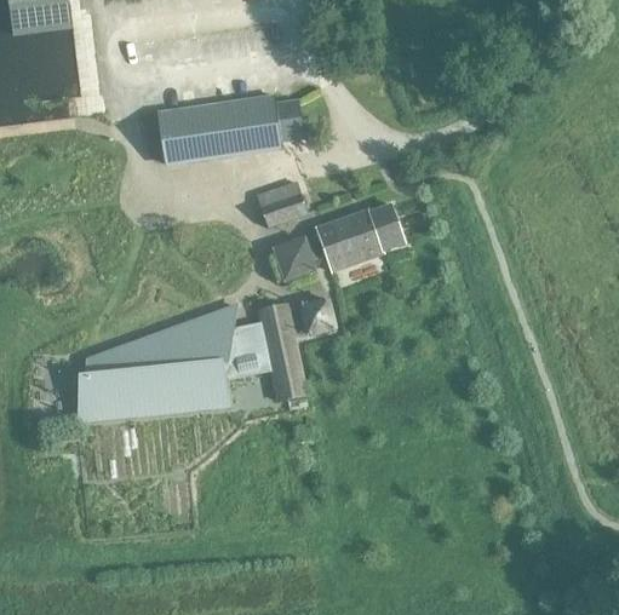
[(5,0),(10,36),(73,32),(69,0),(5,0)]
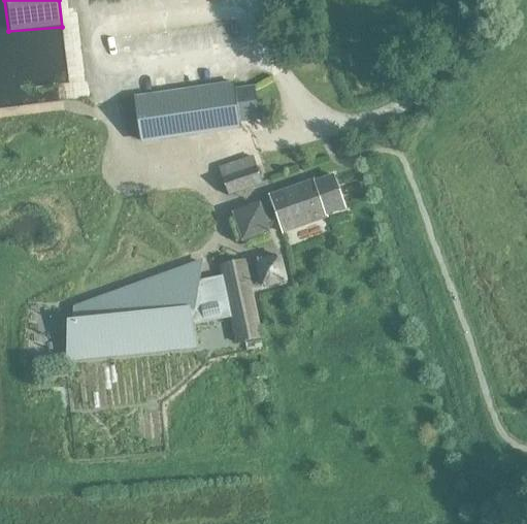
[(135,94),(141,137),(241,123),(240,119),(260,116),(256,84),(236,86),(235,79),(135,94)]
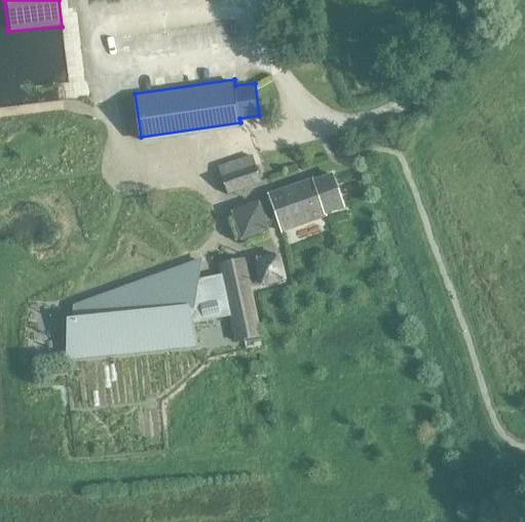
[(261,180),(253,155),(219,166),(227,192),(261,180)]
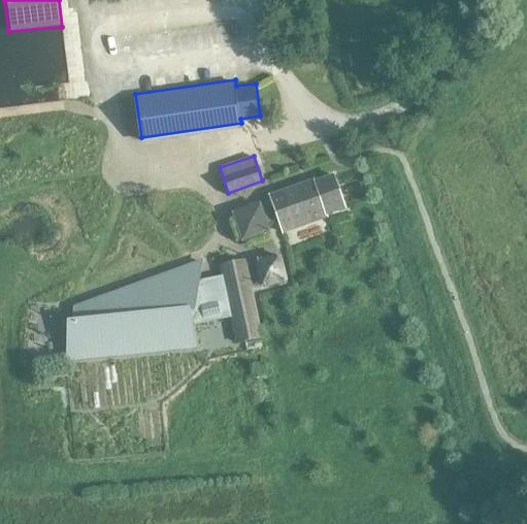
[(267,221),(277,217),(278,216),(284,230),(328,215),(327,213),(346,205),(333,172),(316,179),(315,177),(270,193),(276,207),(264,211),(261,203),(235,213),(244,237),(270,229),(267,221)]
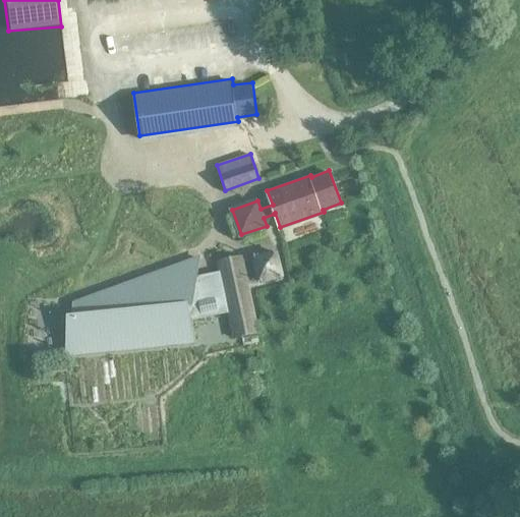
[(242,257),(247,281),(283,273),(278,249),(252,255),(242,257)]
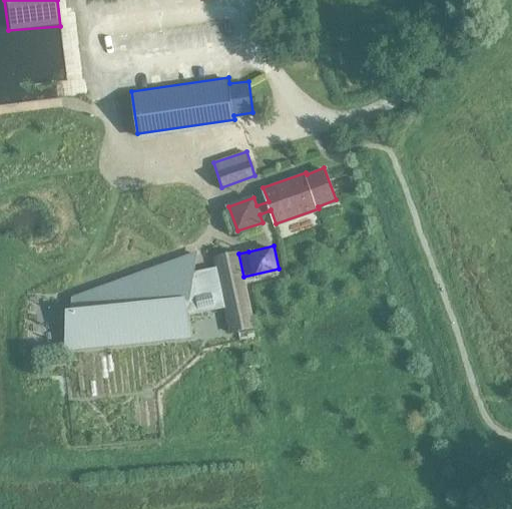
[(68,310),(66,347),(192,333),(184,298),(222,289),(227,313),(250,309),(243,277),(238,253),(238,250),(216,255),(217,266),(195,270),(198,247),(175,259),(73,296),(73,310),(68,310)]
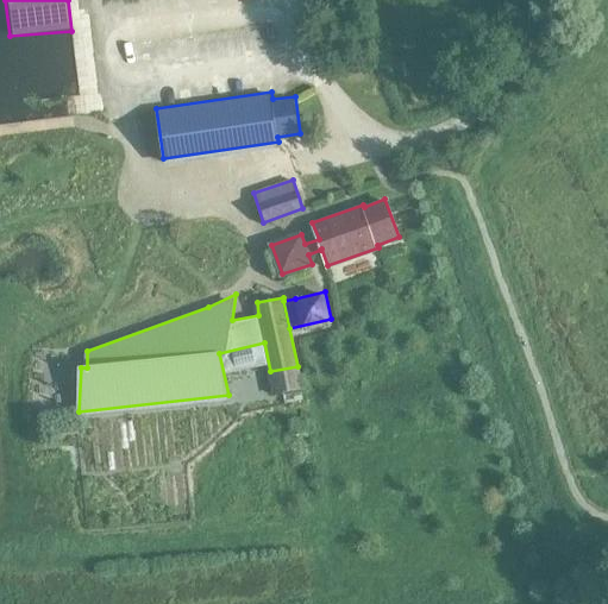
[(451,357),(456,372),(468,370),(464,354),(451,357)]
